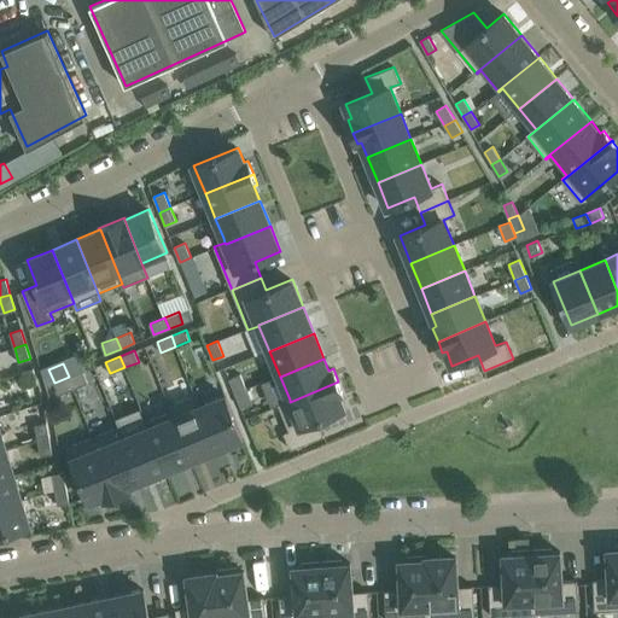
[(27,388),(38,384),(33,368),(22,372),(27,388)]
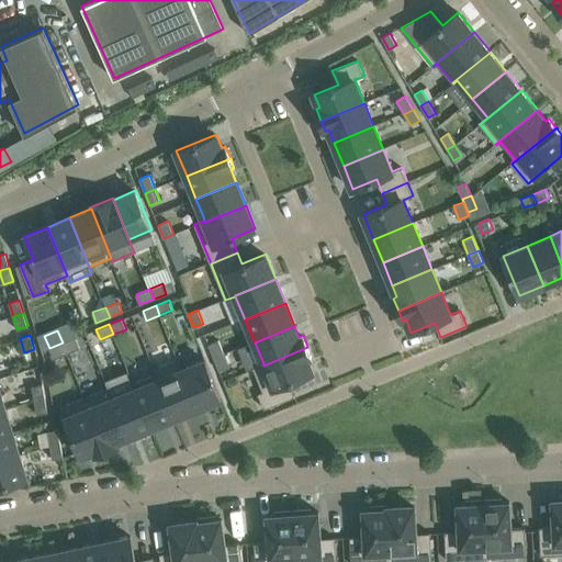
[(63,343),(67,353),(80,348),(76,338),(63,343)]
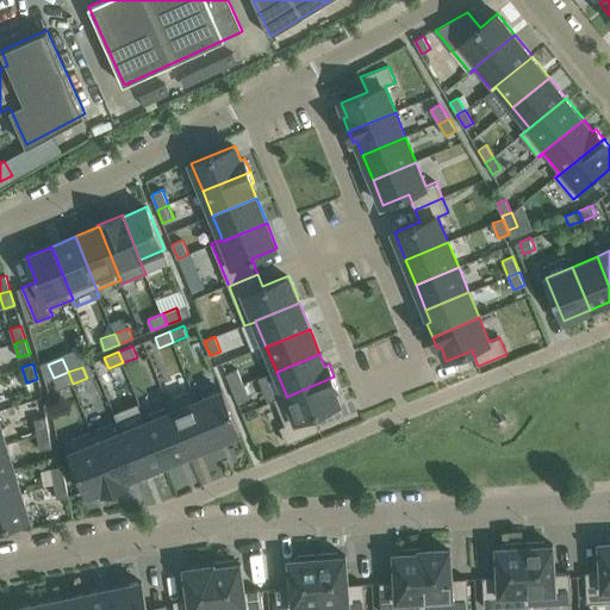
[(244,385),(237,369),(226,374),(232,388),(244,385)]
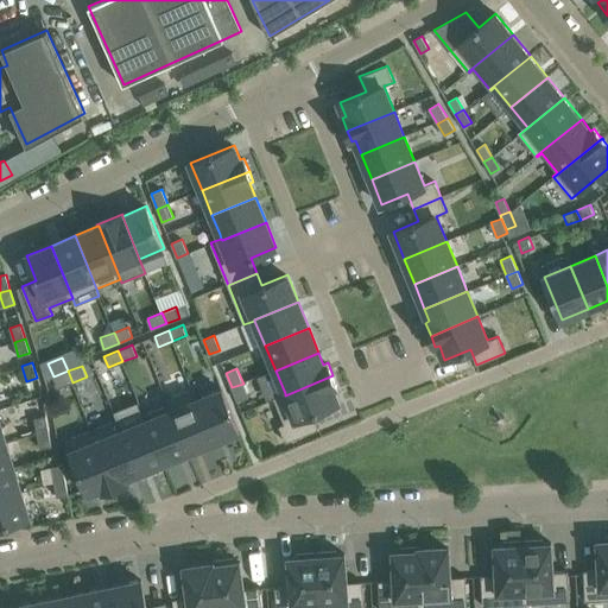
[(54,377),(58,388),(73,382),(68,371),(54,377)]
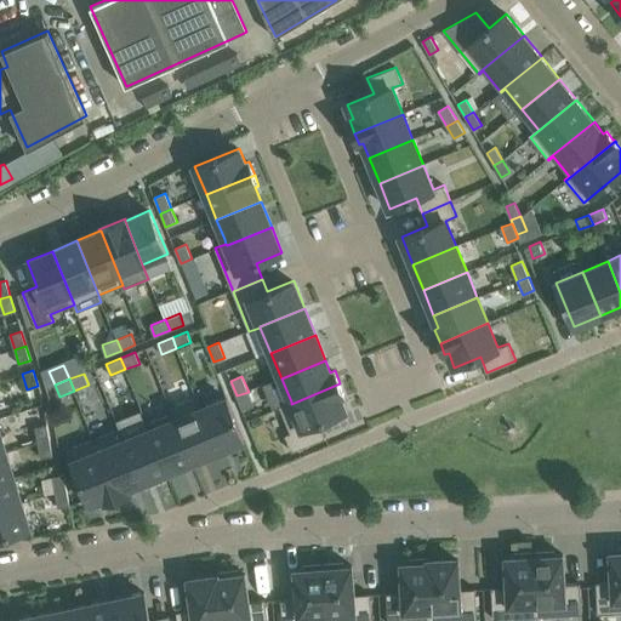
[(326,438),(320,422),(346,411),(341,397),(345,394),(340,383),(291,404),(291,402),(280,406),(290,432),(285,434),(292,451),(326,438)]
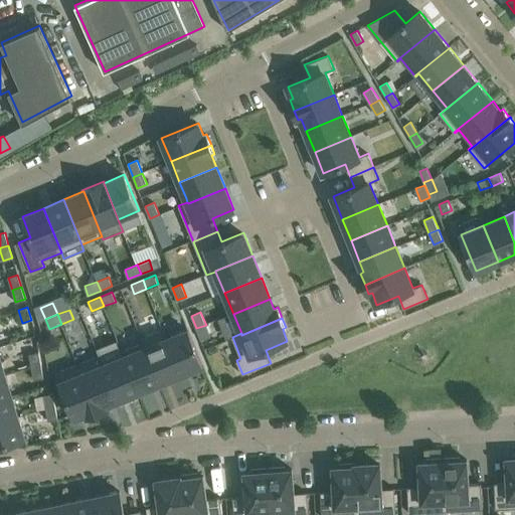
[(206,325),(196,328),(201,340),(210,336),(206,325)]
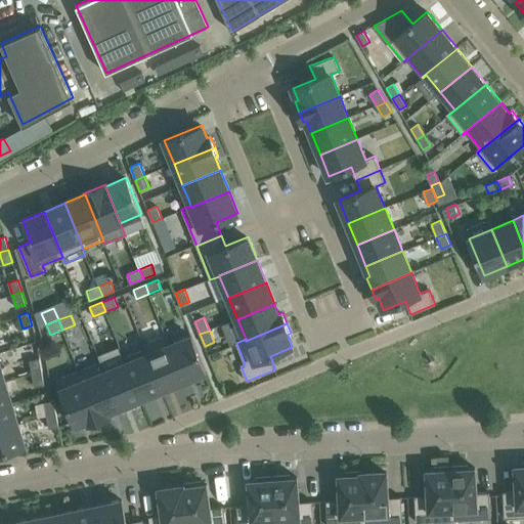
[(170,344),(166,335),(143,345),(144,349),(146,348),(163,390),(184,381),(170,344)]
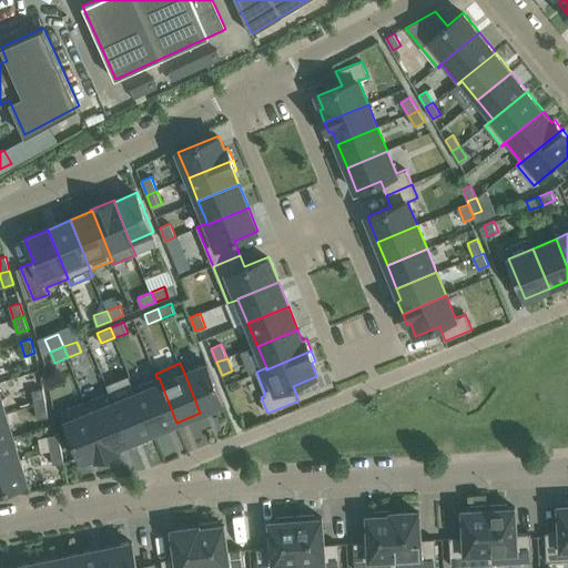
[(200,413),(224,404),(208,363),(184,373),(200,413)]
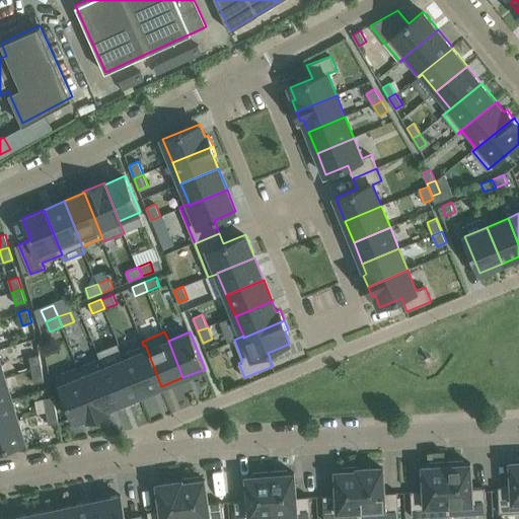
[(140,395),(161,386),(145,345),(143,346),(122,355),(124,359),(125,359),(140,395)]
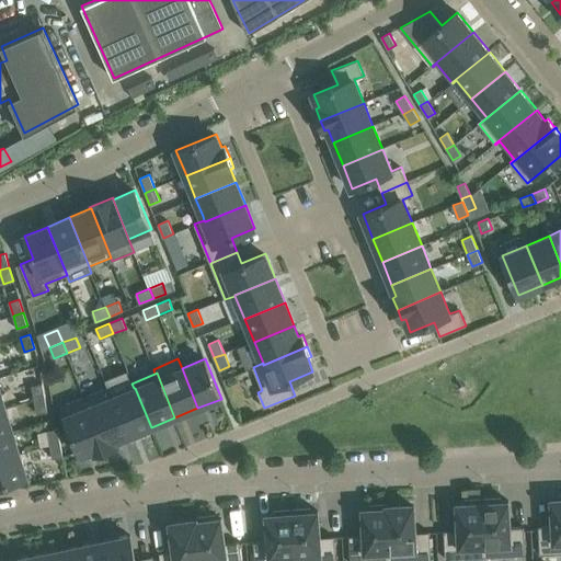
[(34,400),(45,398),(43,384),(32,386),(34,400)]
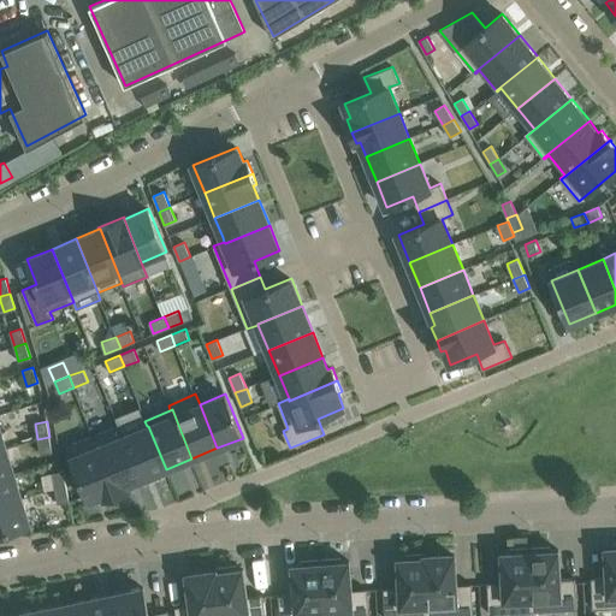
[(123,436),(124,436),(119,425),(93,436),(117,493),(129,489),(126,485),(141,479),(123,436)]
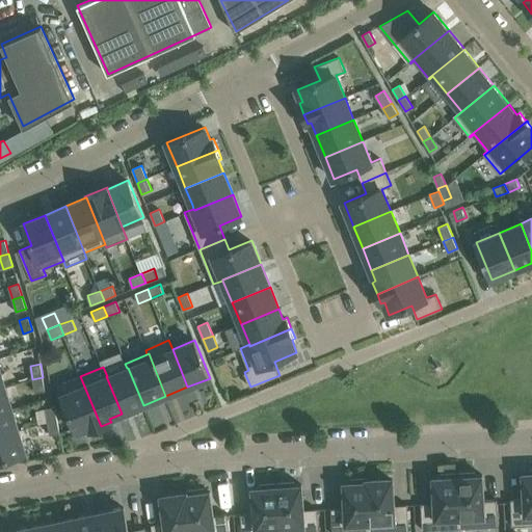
[(122,414),(143,405),(128,368),(127,368),(107,376),(106,376),(122,414)]
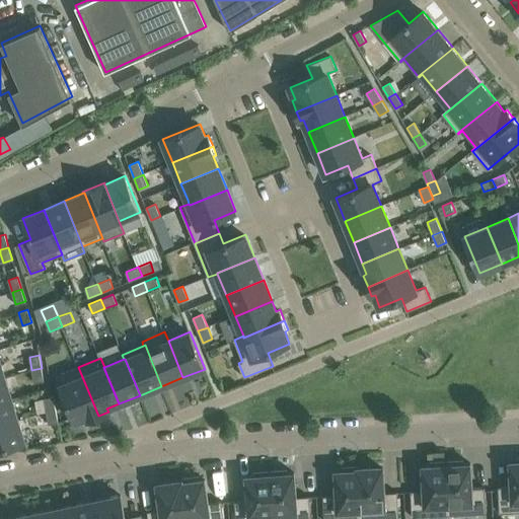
[(88,421),(98,416),(78,367),(56,376),(75,422),(87,417),(88,421)]
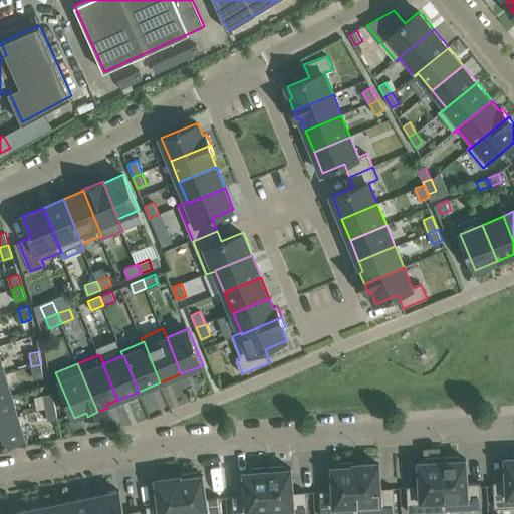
[(34,378),(43,377),(41,364),(31,366),(34,378)]
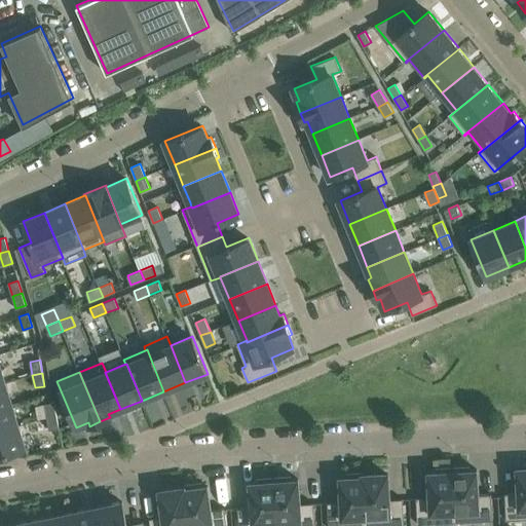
[(0,408),(12,404),(6,383),(0,384),(0,408)]
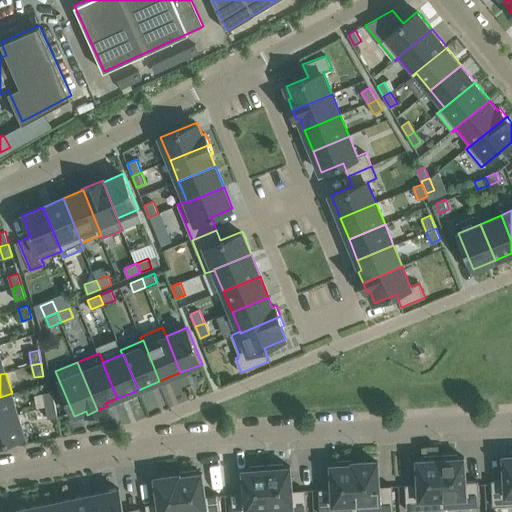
[(45,406),(55,404),(53,391),(43,393),(45,406)]
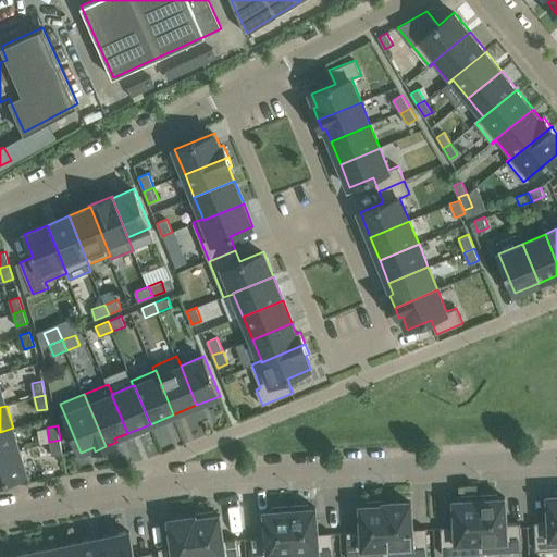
[(0,456),(20,450),(13,428),(0,432),(0,456)]
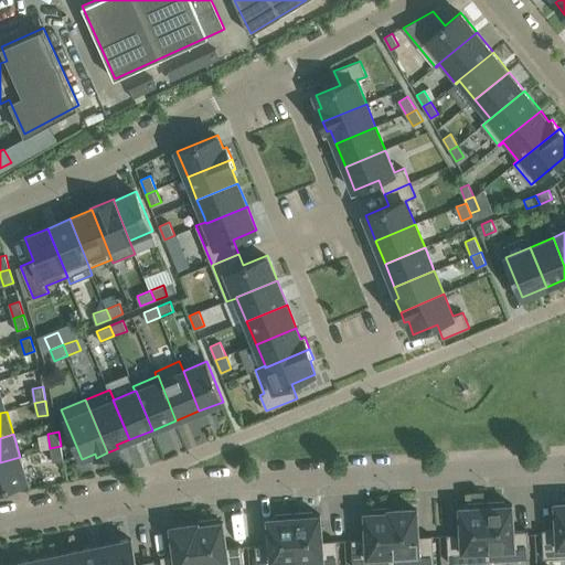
[(53,461),(64,459),(61,446),(50,448),(53,461)]
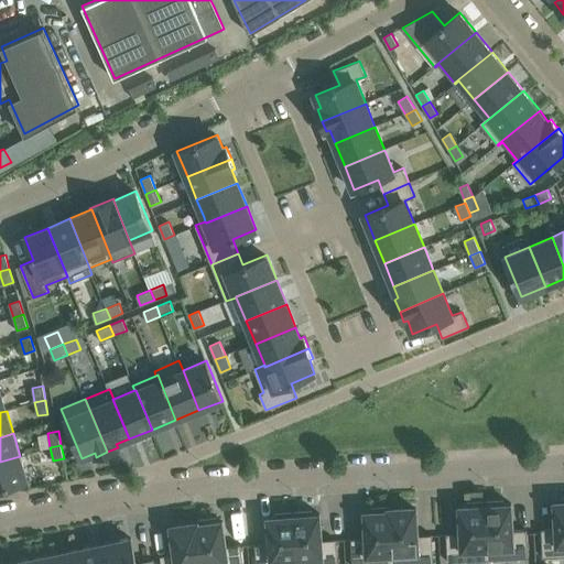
[(0,488),(28,480),(20,456),(0,462),(0,488)]
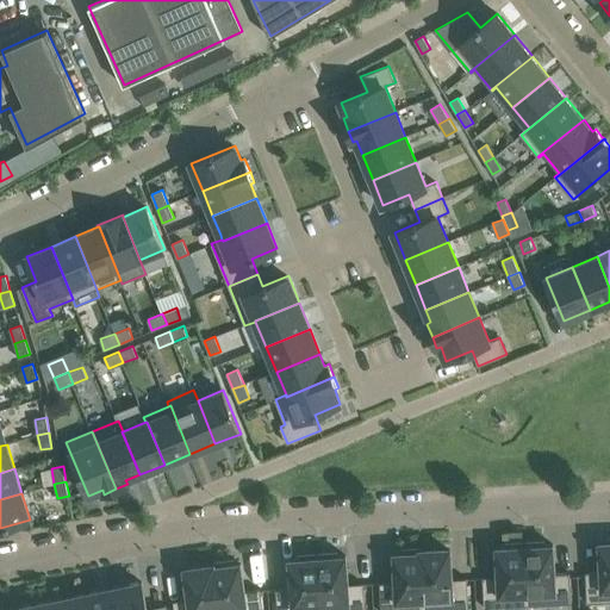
[(587,603),(609,601),(609,537),(608,539),(608,542),(601,542),(599,542),(601,571),(586,572),(587,603)]
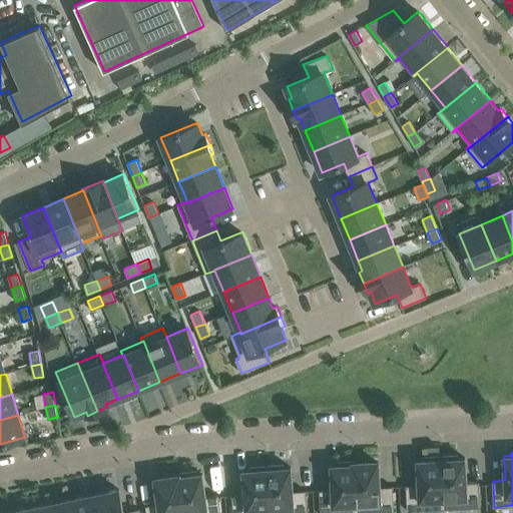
[(464,458),(458,458),(458,455),(441,456),(444,509),(481,507),(479,481),(466,482),(465,458),(464,458)]
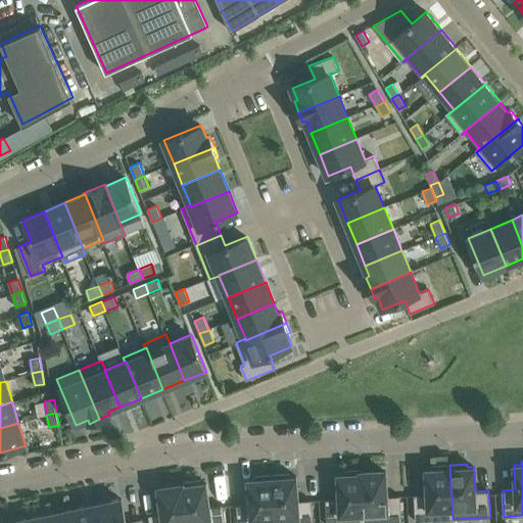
[(416,521),(453,519),(449,465),(433,466),(433,469),(427,470),(427,469),(426,469),(427,494),(414,494),(416,521)]
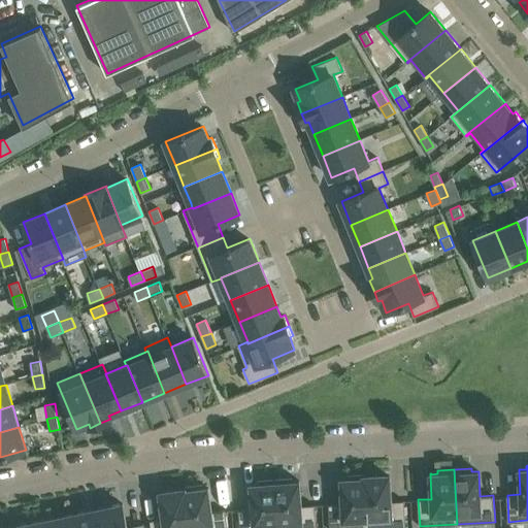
[(367,527),(365,477),(363,477),(363,474),(362,474),(347,475),(347,479),(341,479),(341,493),(342,505),(329,506),(330,527),(367,527)]
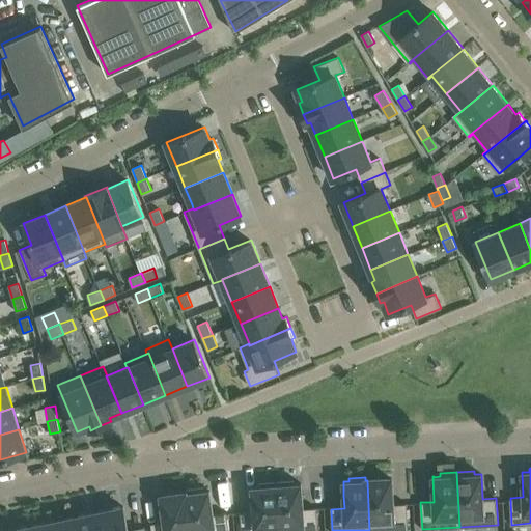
[(392,479),(389,479),(389,477),(388,477),(388,479),(380,480),(380,477),(379,477),(379,480),(371,480),(370,478),(369,478),(369,480),(367,480),(369,530),(382,530),(408,530),(407,503),(393,504),(392,479)]
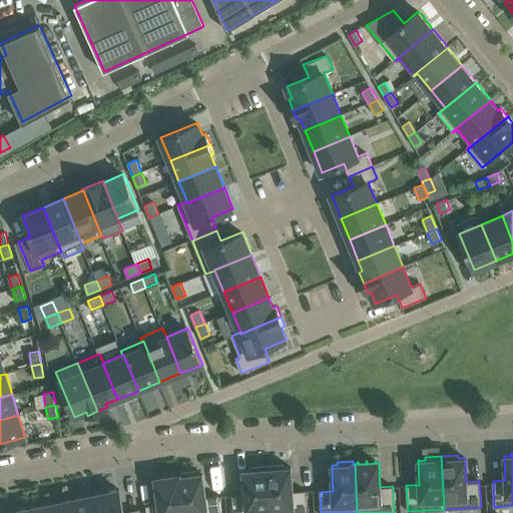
[(290,467),(284,468),(284,465),(267,466),(270,512),(307,512),(306,490),(293,491),(293,485),(291,467),(290,467)]
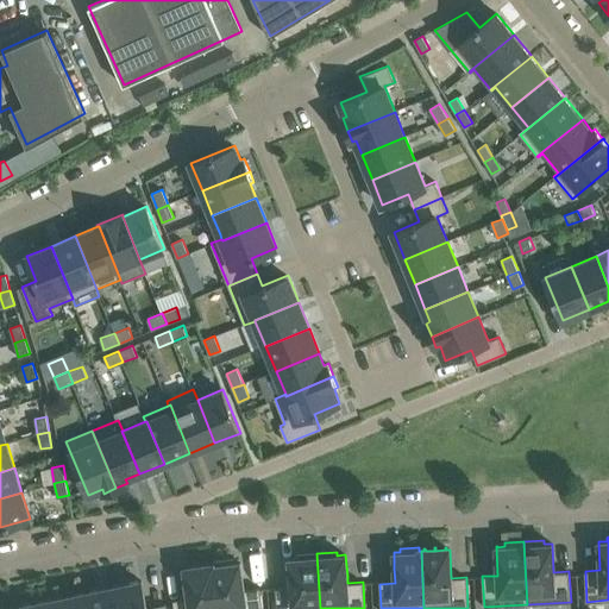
[(276,608),(320,608),(316,553),(297,554),(297,558),(290,559),(290,558),(289,558),(292,588),(276,589),(276,608)]
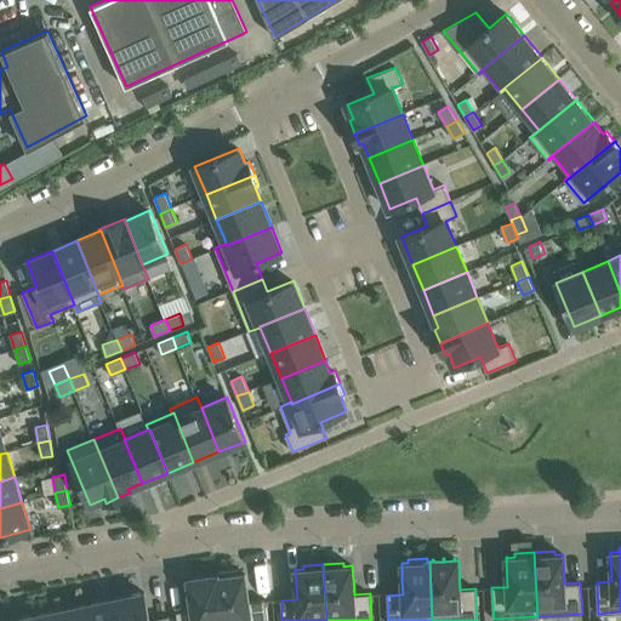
[(245,573),(238,574),(238,570),(220,573),(220,576),(216,576),(222,620),(267,620),(265,599),(249,602),(245,573)]
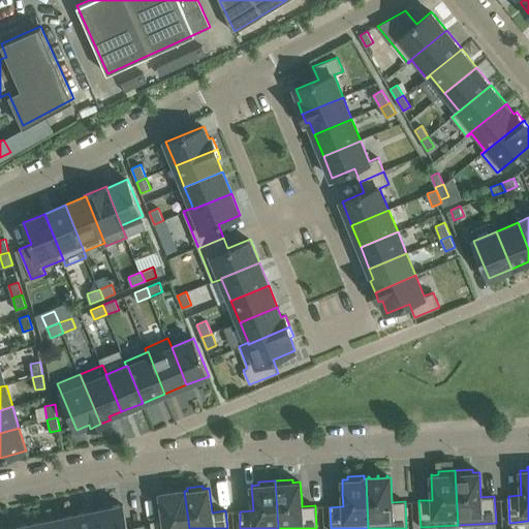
[(189,528),(184,491),(183,492),(182,490),(181,490),(181,492),(174,493),(174,491),(172,491),(172,493),(164,494),(164,492),(162,492),(162,494),(160,495),(163,520),(157,521),(150,521),(151,528),(189,528)]
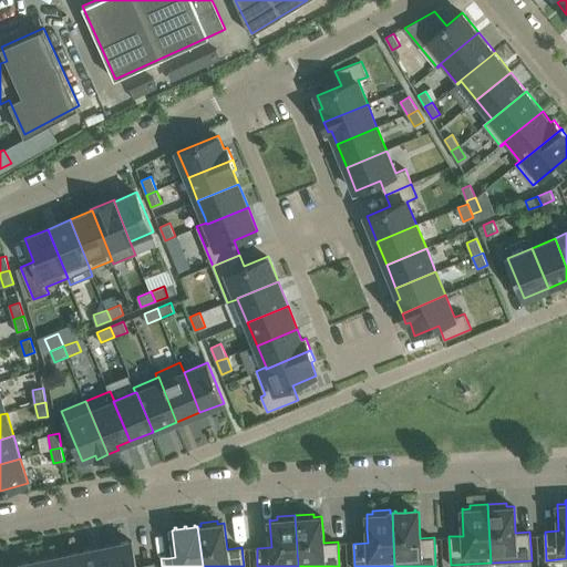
[(153,566),(153,564),(138,566),(136,566),(132,540),(106,546),(110,566),(153,566)]
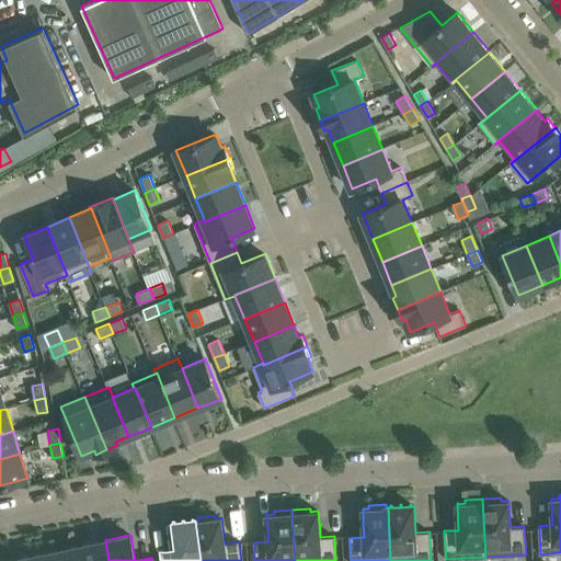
[(109,560),(105,540),(80,546),(83,560),(109,560)]
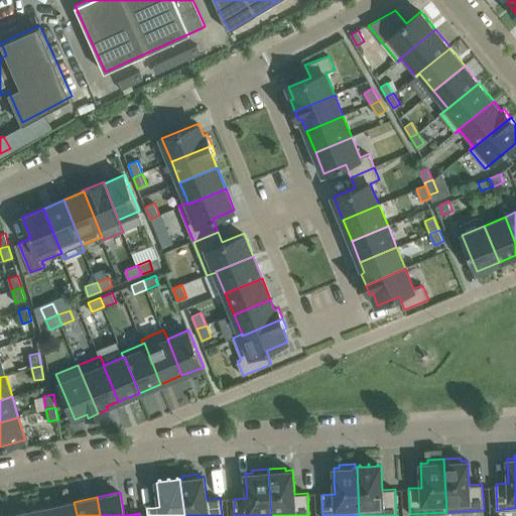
[(77,515),(74,502),(51,507),(53,515),(77,515)]
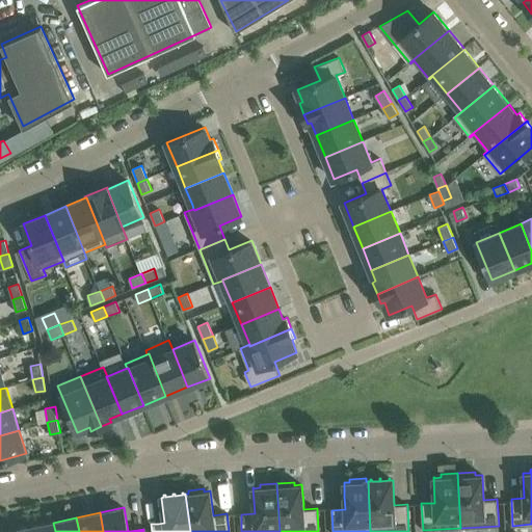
[(55,531),(53,523),(30,527),(30,531),(55,531)]
